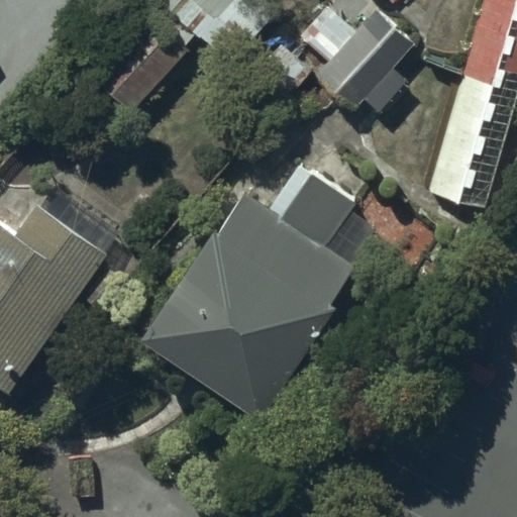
[(280,9),(270,0),(160,0),(96,70),(134,106),(189,47),(186,44),(197,31),(230,62),(280,9)]
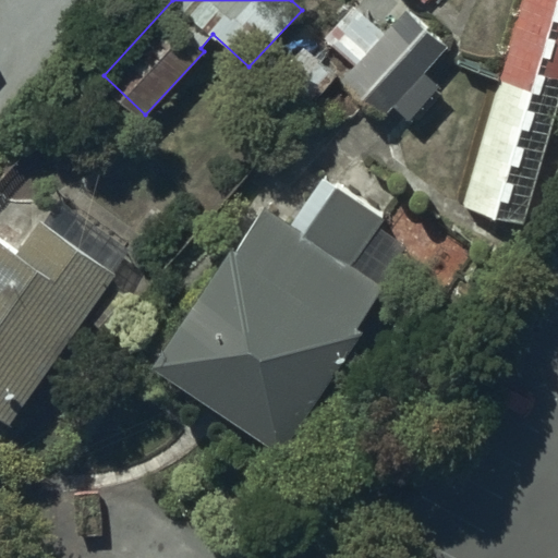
[(557,108),(557,0),(523,0),(463,205),(524,222),(557,108)]
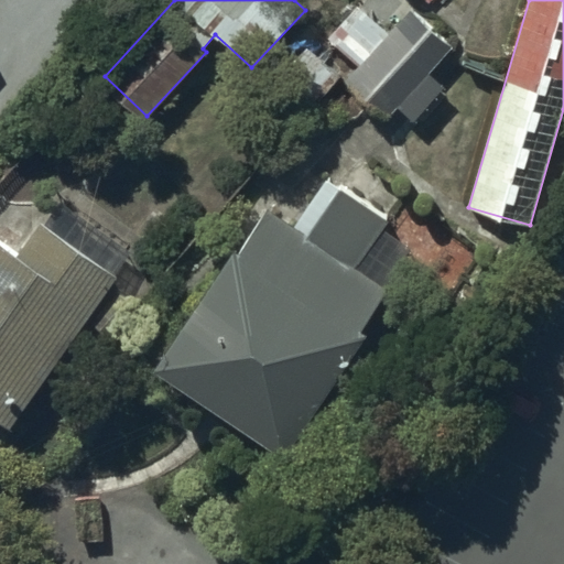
[(454,45),(415,9),(393,33),(361,4),(332,36),(361,65),(348,79),(389,117),(400,106),(415,120),(446,87),(430,72),(454,45)]
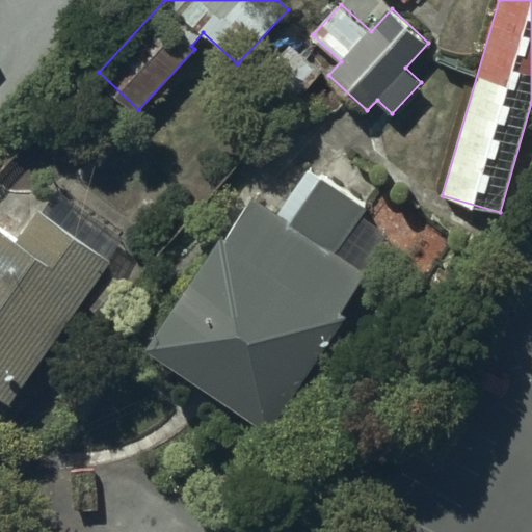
[(229,237),(223,234),(149,348),(271,428),(346,315),(343,313),(394,235),(364,214),(370,205),(311,165),(281,212),(256,195),(229,237)]
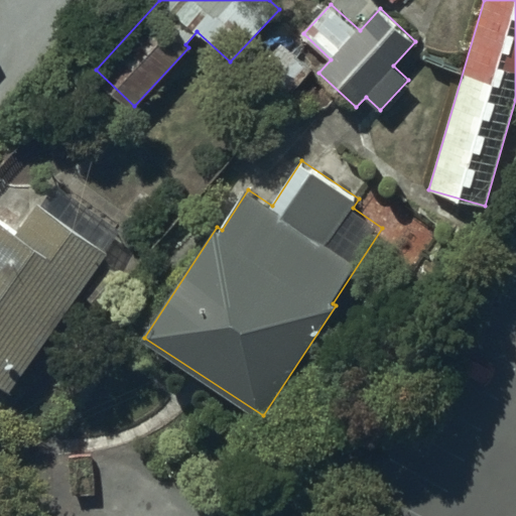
[(0,380),(10,388),(108,252),(40,204),(17,235),(0,222),(0,380)]
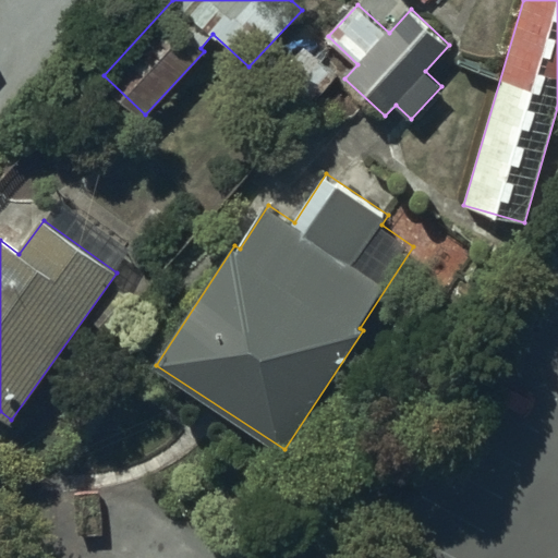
All buildings are outlined.
